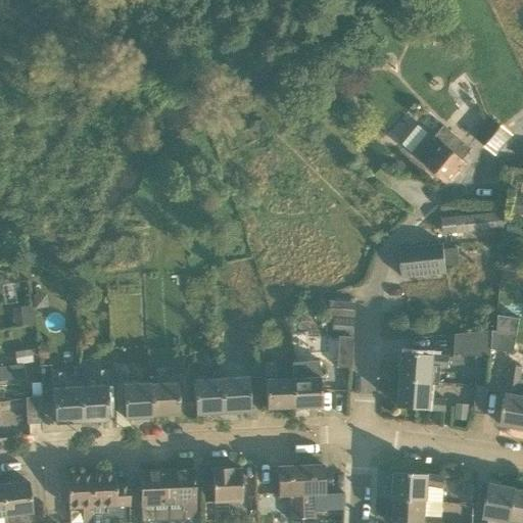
[(476,136),(496,153),(512,135),(491,117),(476,136)]
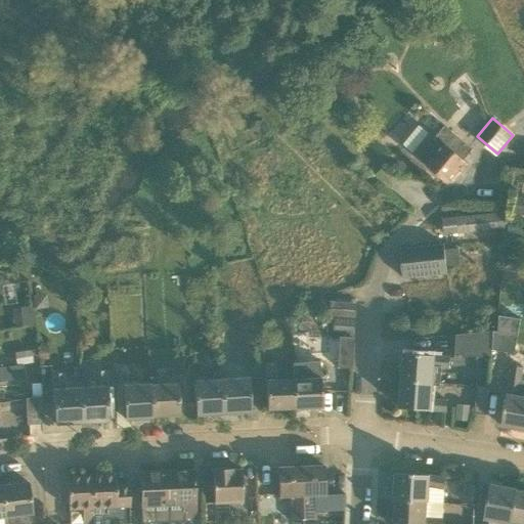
[(427,165),(426,165),(448,183),(467,162),(464,160),(473,149),(445,126),(435,138),(420,125),(403,144),(413,153),(412,153),(427,165)]
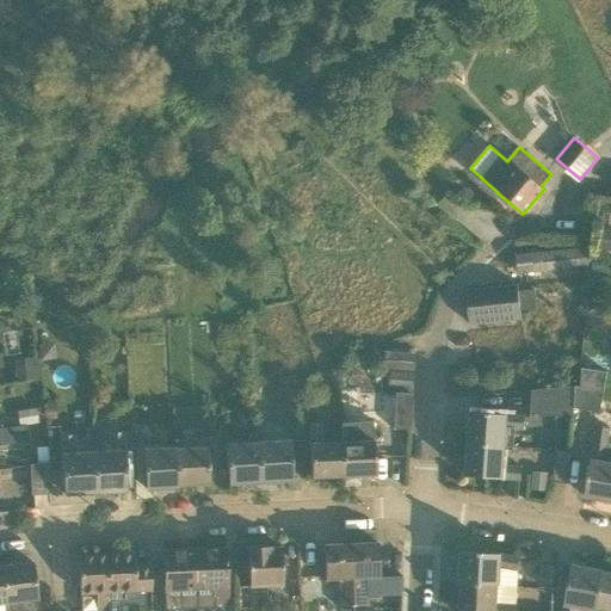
[(610,230),(603,229),(599,248),(610,251),(610,230)]
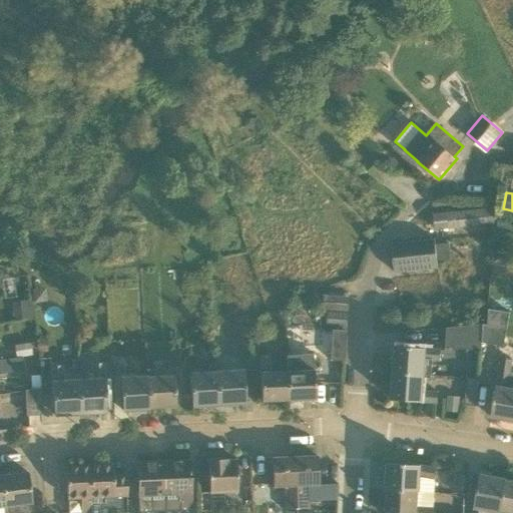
[(493,207),(455,212),(435,214),(437,229),(495,223),(493,207)]
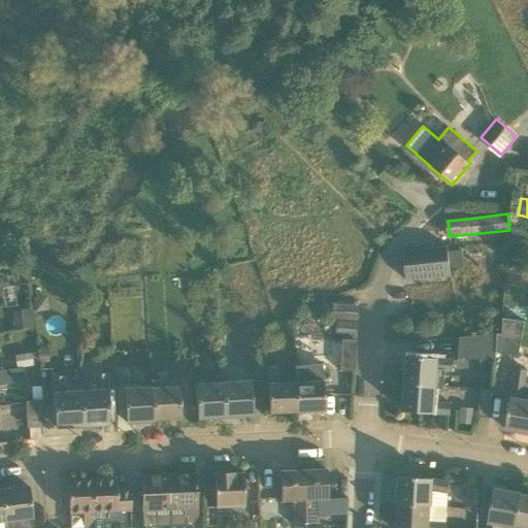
[(463,249),(449,251),(448,246),(403,252),(406,281),(451,275),(450,269),(464,267),(463,249)]
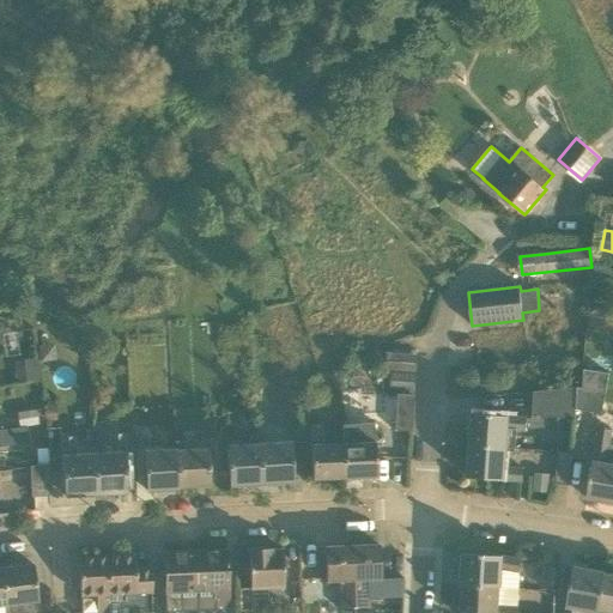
[(386,354),(384,370),(414,371),(416,356),(386,354)]
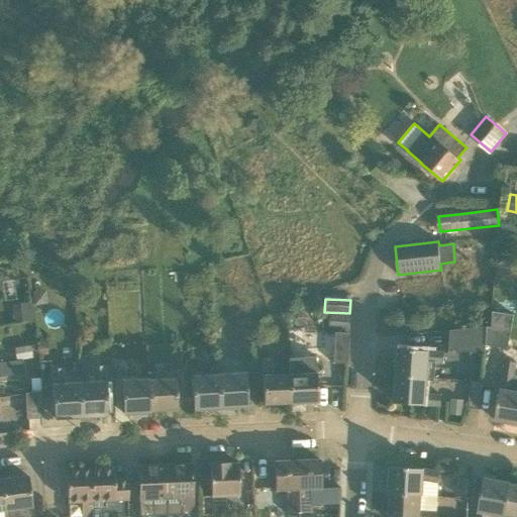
[(27,305),(12,308),(14,322),(29,320),(27,305)]
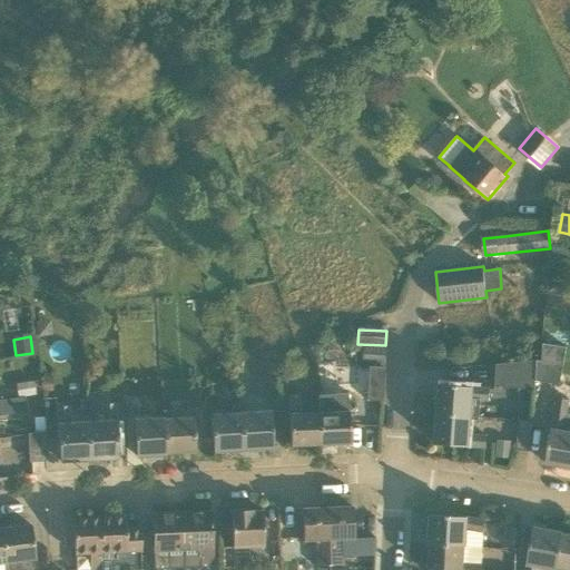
[(567,347),(544,343),(543,343),(542,360),(539,360),(537,361),(536,381),(537,381),(557,384),(560,385),(560,384),(567,347)]
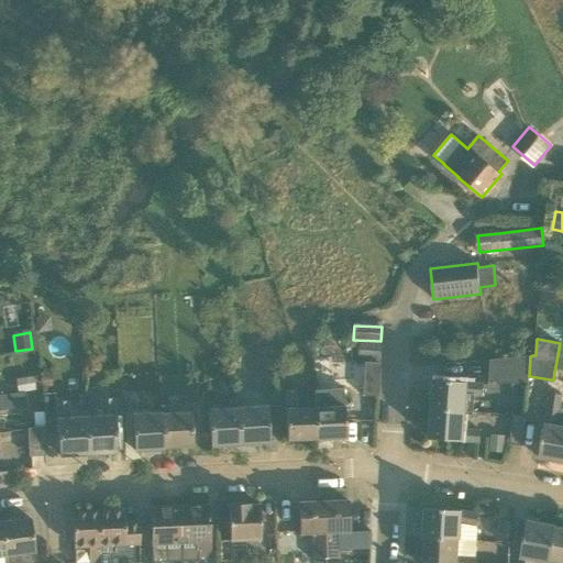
[(359,343),(357,356),(379,359),(381,344),(359,343)]
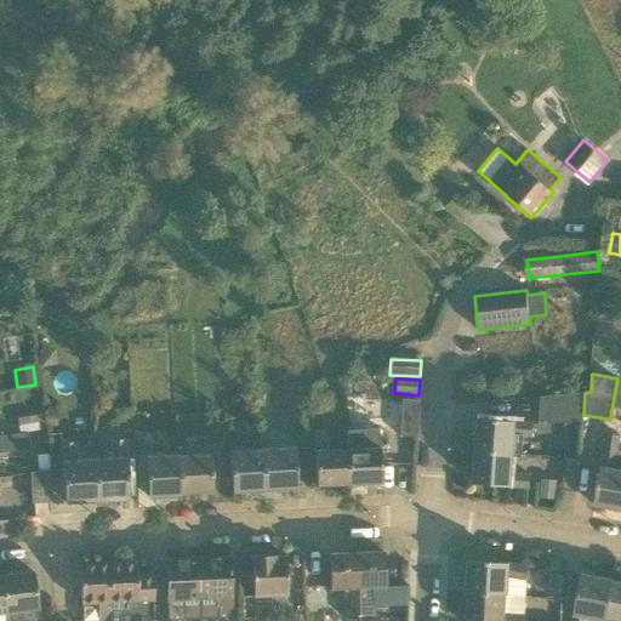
[(584,415),(585,393),(585,392),(565,394),(541,397),(539,421),(552,422),(582,425),(584,415)]
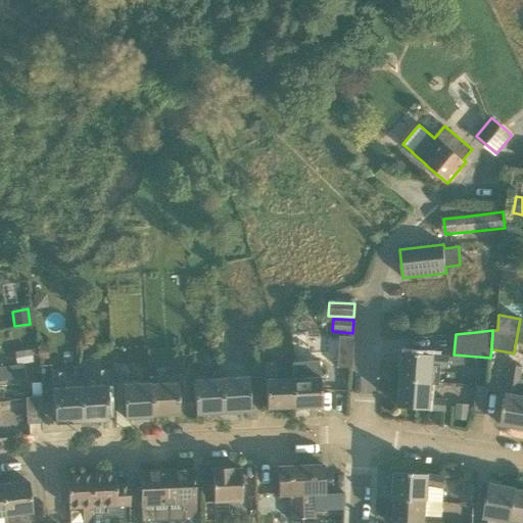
[(350,368),(352,337),(338,336),(336,367),(350,368)]
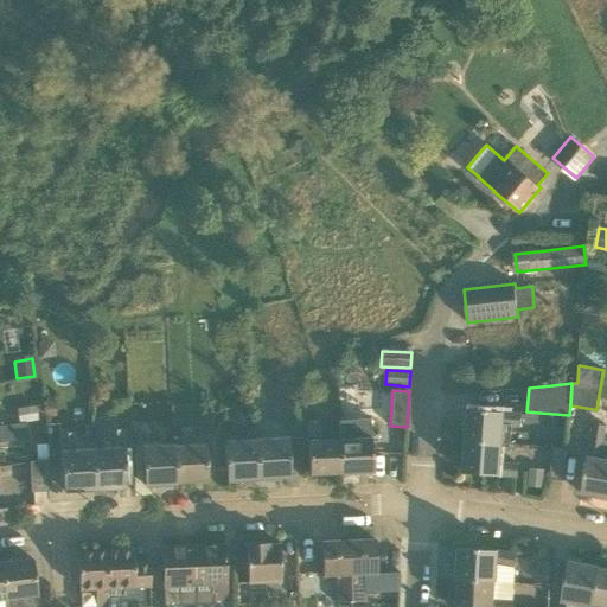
[(468,409),(466,441),(500,443),(502,425),(522,427),(522,414),(468,409)]
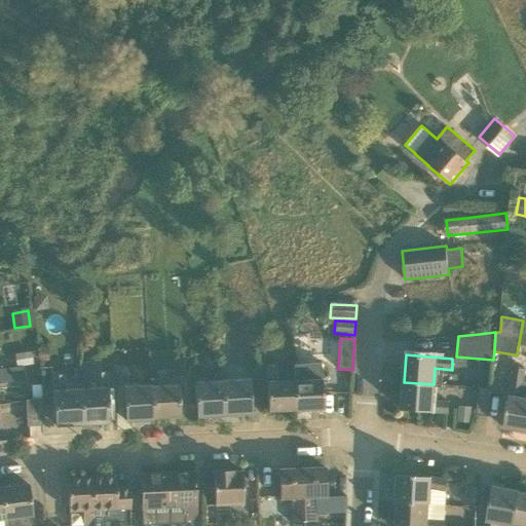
[(310,380),(294,381),(295,410),(323,409),(321,363),(309,363),(310,380)]
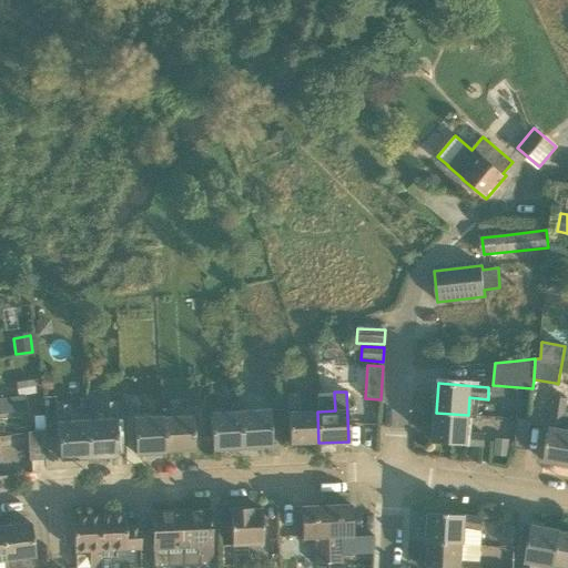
[(24,407),(39,405),(38,394),(36,394),(16,396),(0,398),(0,414),(26,412),(24,407)]
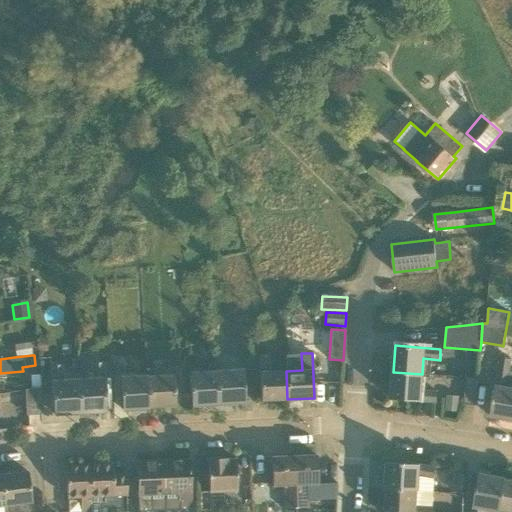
[(287,399),(286,371),(270,371),(269,355),(259,355),(260,400),(287,399)]
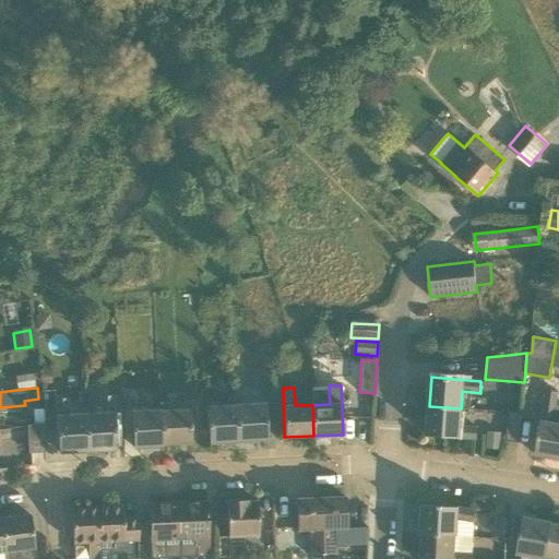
[(558,392),(547,390),(535,454),(558,459),(558,404),(556,404),(558,392)]
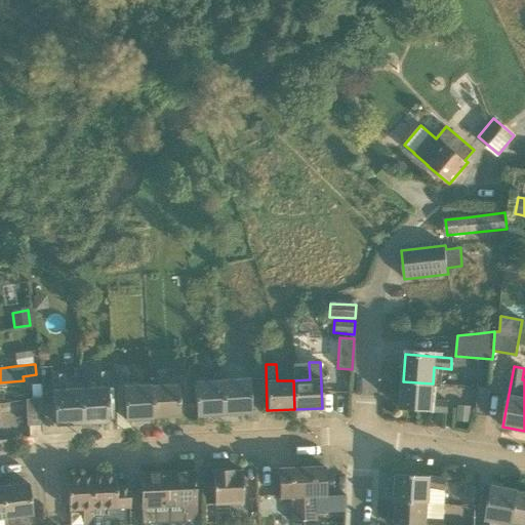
[(79,390),(81,422),(108,420),(105,371),(94,372),(95,389),(79,390)]
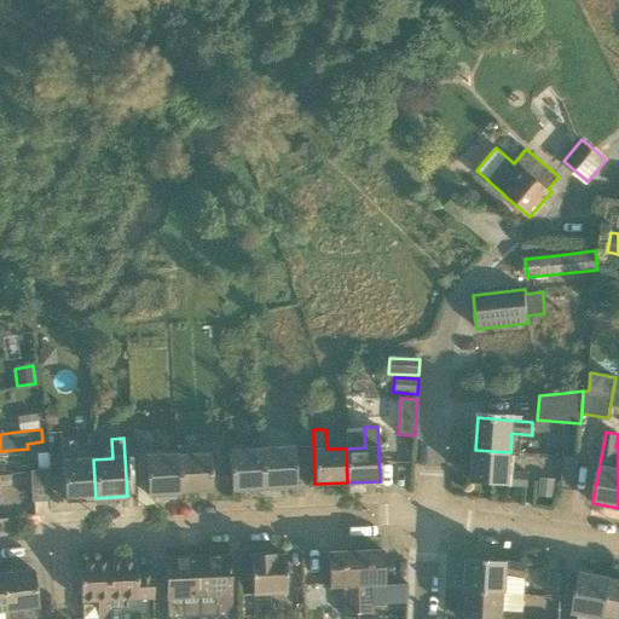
[(96,498),(93,460),(75,461),(74,441),(61,441),(64,499),(96,498)]
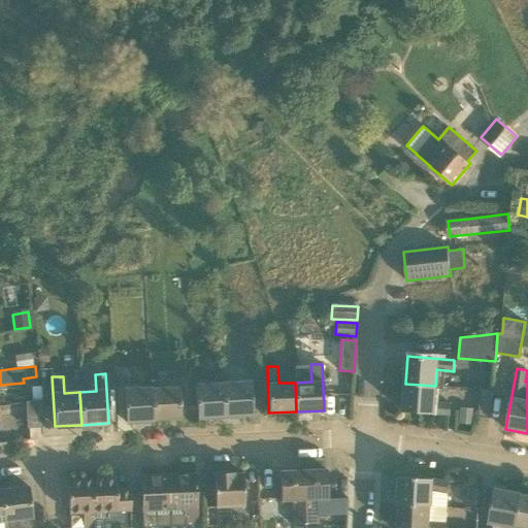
[(223,384),(225,416),(252,414),(250,382),(223,384)]
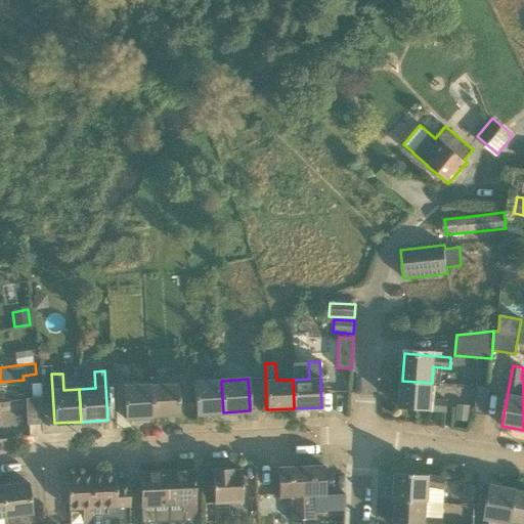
[(195,415),(223,412),(221,381),(193,382),(195,415)]
